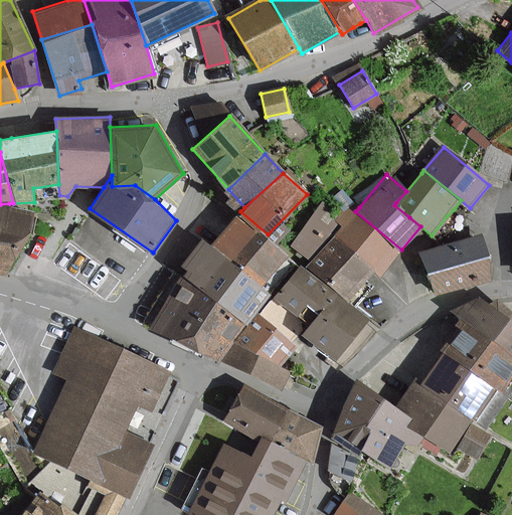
[(336,215),(332,219),(338,224),(330,234),(332,235),(372,269),(379,275),(401,249),(355,211),(359,207),(349,199),(336,215)]
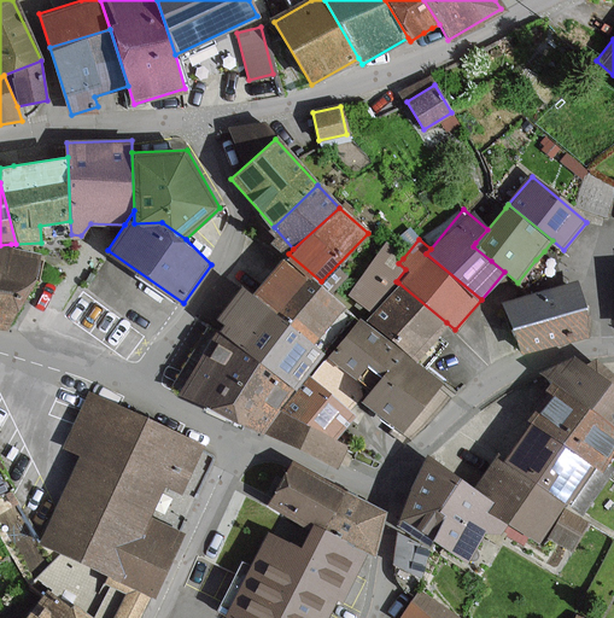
[(398,283),(396,281),(405,269),(398,263),(403,258),(384,243),(348,293),(373,314),(398,283)]
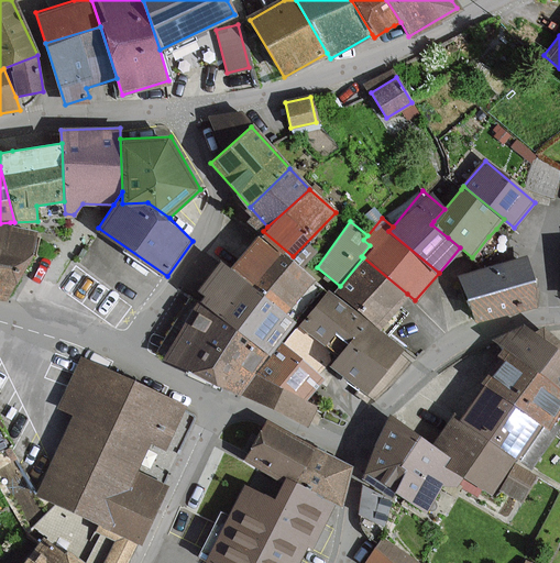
[(10,222),(0,223),(0,297),(9,298),(36,231),(10,222)]
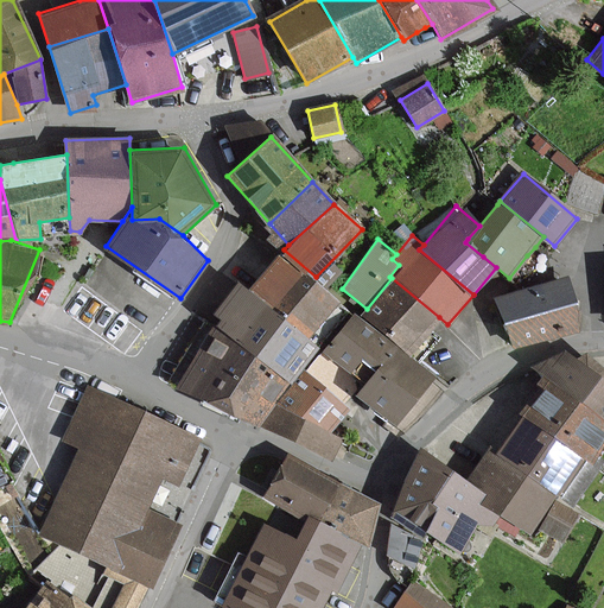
[(336,304),(277,257),(247,292),(306,340),(336,304)]
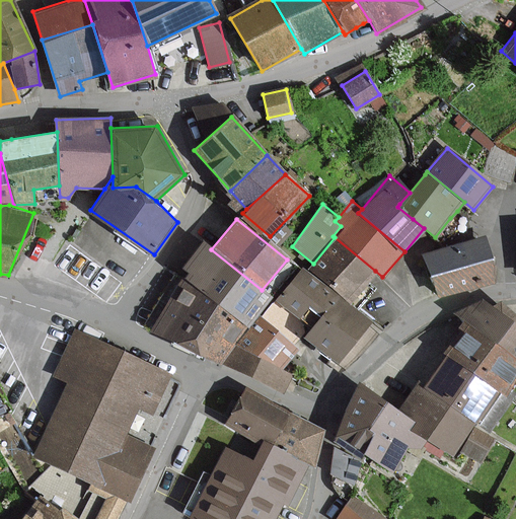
[(497,281),(484,236),(423,254),(436,298),(497,281)]
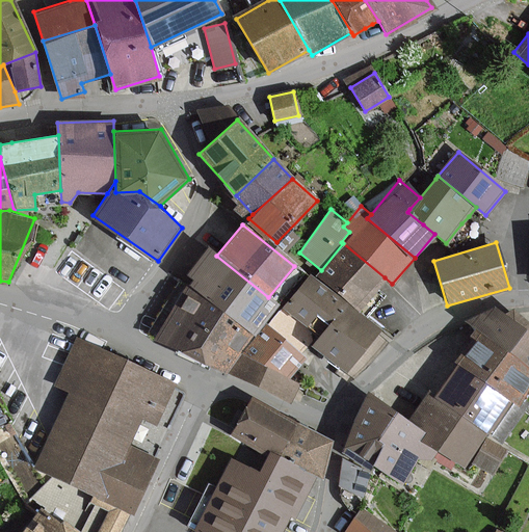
[(385,277),(343,243),(321,270),(317,275),(359,310),(385,277)]
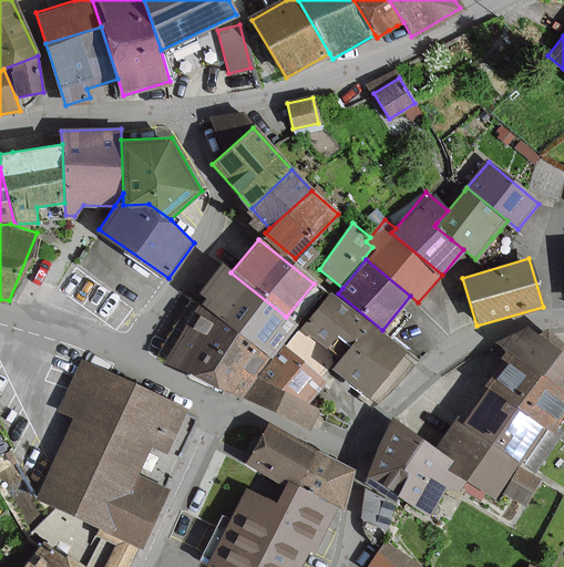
[(295,323),(286,317),(231,272),(222,265),(198,292),(205,298),(201,303),(267,358),(295,323)]
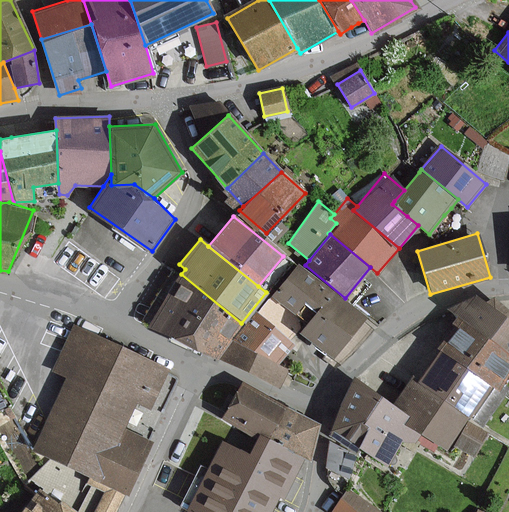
[(363,317),(296,266),(274,295),(308,321),(301,331),(333,356),(363,317)]
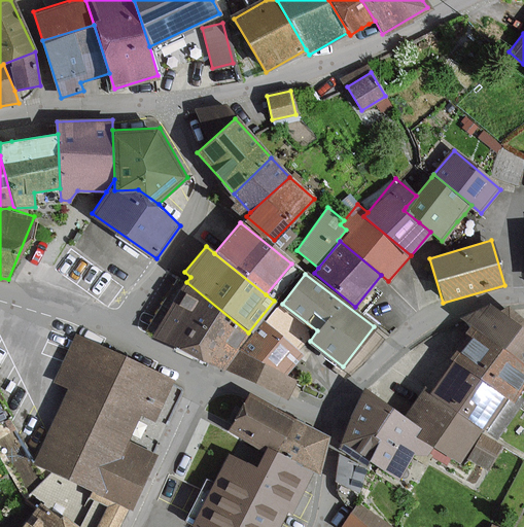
[(234,351),(248,332),(186,282),(156,334),(221,367),(234,351)]
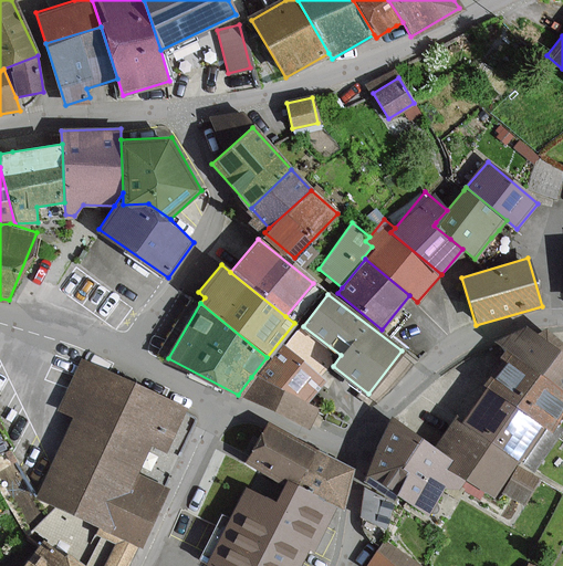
[(493,343),(509,354),(562,388),(562,355),(527,327),(493,343)]
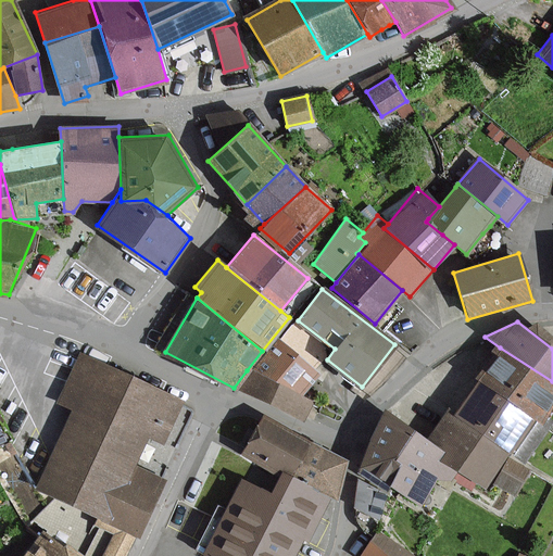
[(318,371),(279,339),(252,368),(302,395),(318,371)]
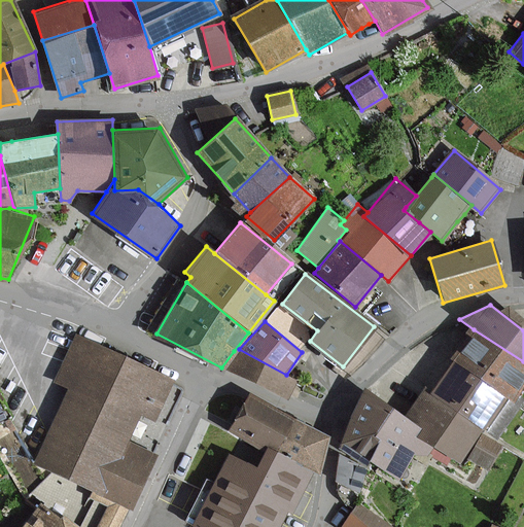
[(523,361),(474,329),(452,360),(516,401),(523,389),(523,361)]
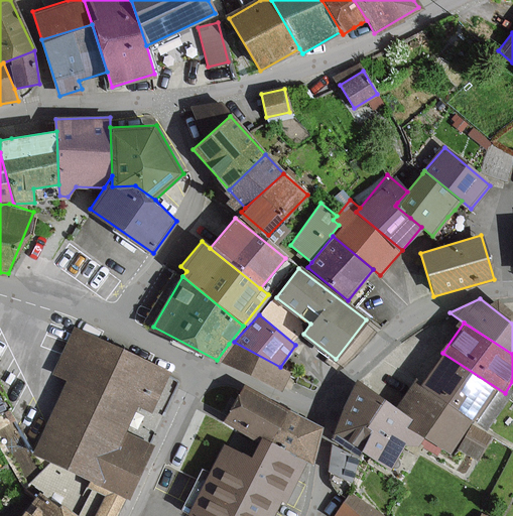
[(68,384),(34,457),(91,482),(129,499),(153,443),(127,432),(138,408),(154,415),(172,375),(74,331),(52,377),(68,384)]
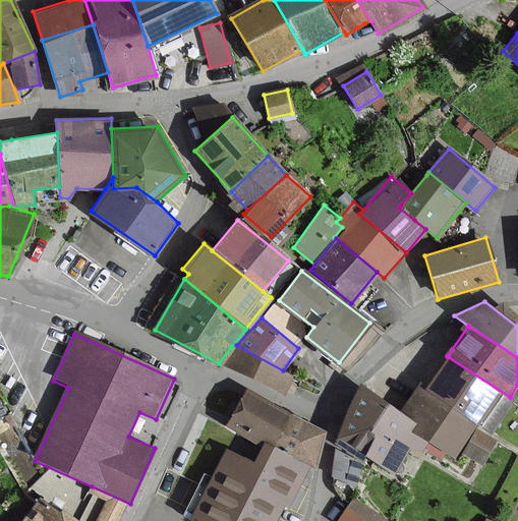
[(292,374),(283,370),(236,345),(224,364),(284,394),(292,374)]
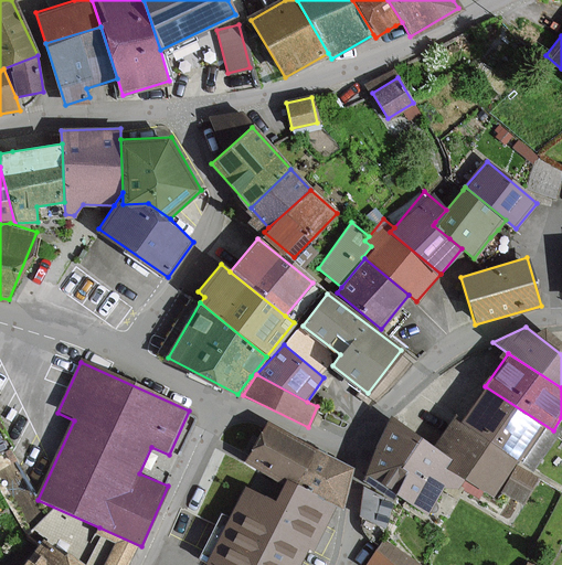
[(463,420),(519,458),(538,470),(560,435),(553,430),(485,386),(463,420)]
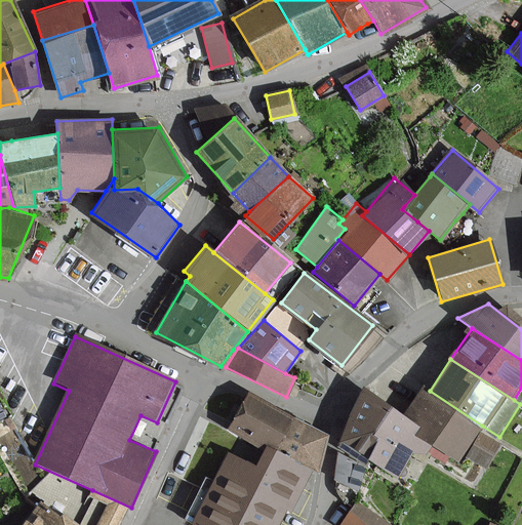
[(380,438),(373,434),(391,406),(362,387),(339,439),(367,457),(380,438)]
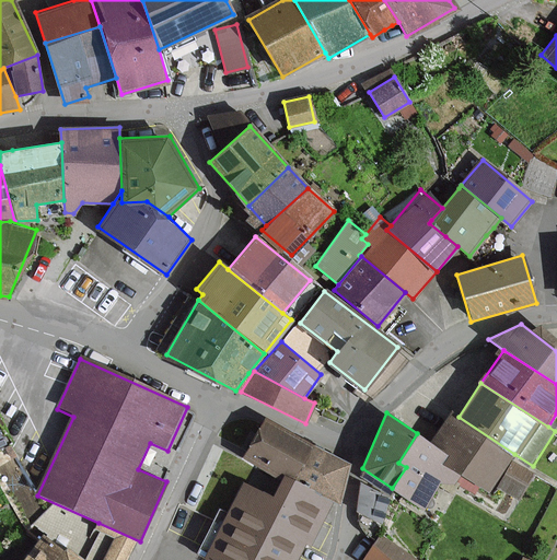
[(492,486),(514,454),(459,417),(451,412),(431,442),(449,454),(441,464),(450,469),(487,494),(492,486)]
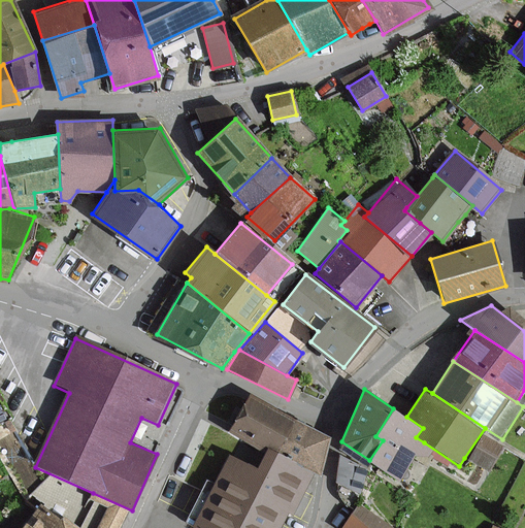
[(247,398),(230,429),(267,449),(275,453),(280,444),(285,435),(292,422),(247,398)]
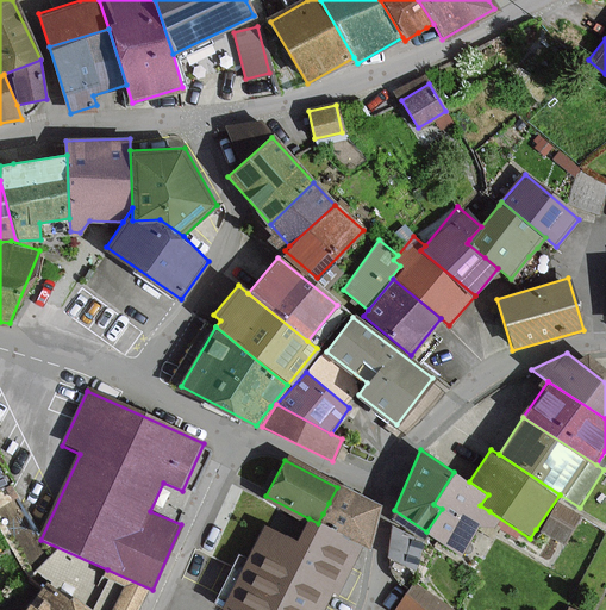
[(480,505),(488,495),(469,481),(454,472),(433,504),(442,509),(426,531),(461,554),(489,511),(480,505)]
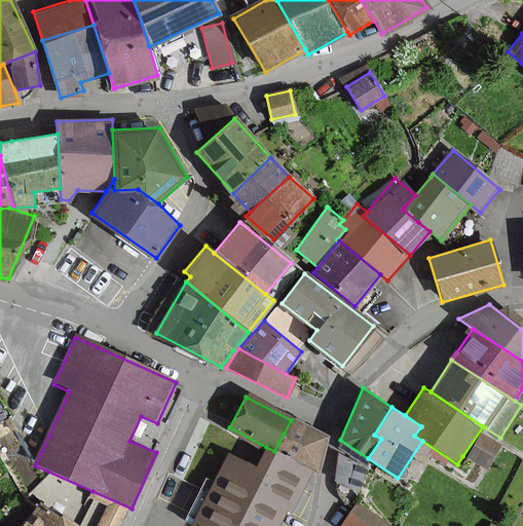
[(284,434),(278,443),(274,451),(312,472),(319,475),(325,439),(291,420),(284,434)]
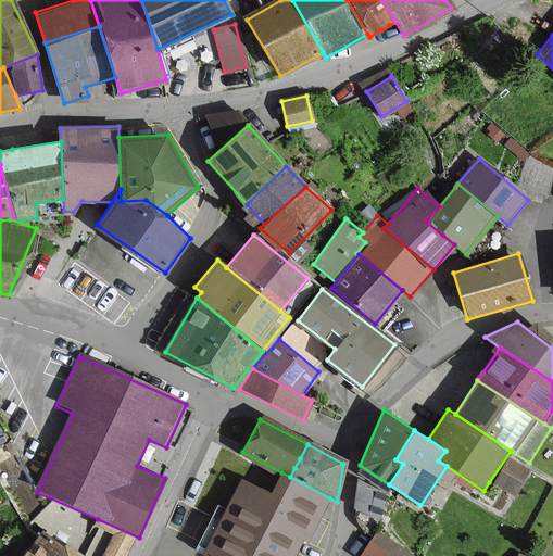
[(529,463),(511,451),(489,482),(514,498),(535,466),(529,463)]
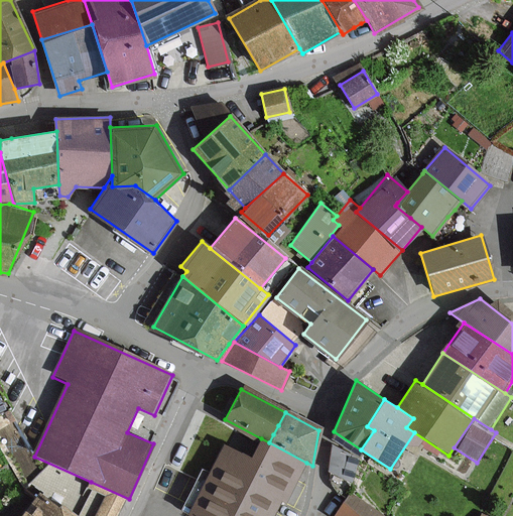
[(284,504),(306,463),(269,442),(261,438),(251,458),(225,444),(202,488),(188,511),(198,515),(271,515),(280,501),(284,504)]
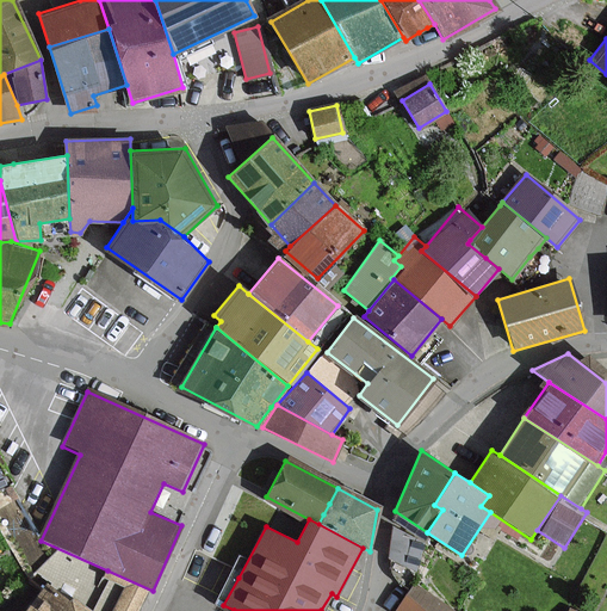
[(141,610),(153,591),(107,571),(103,579),(125,591),(113,610),(141,610)]
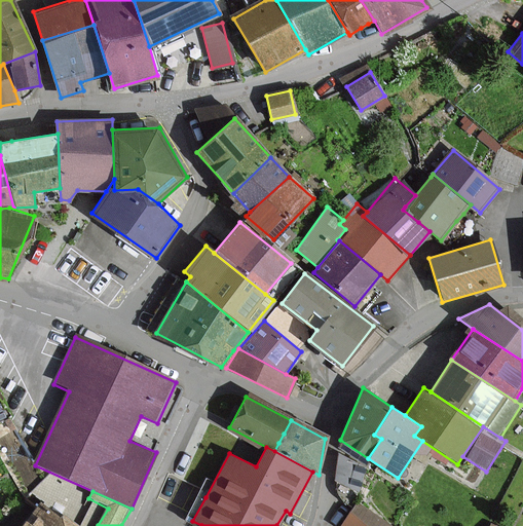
[(333,525),(389,525),(394,518),(348,496),(333,525)]
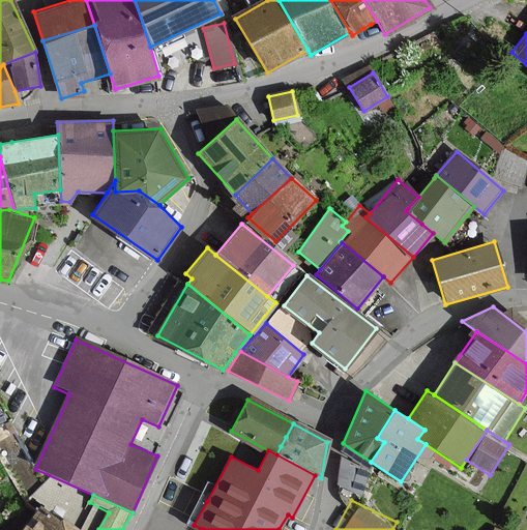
[(71,529),(41,506),(23,529),(71,529)]
